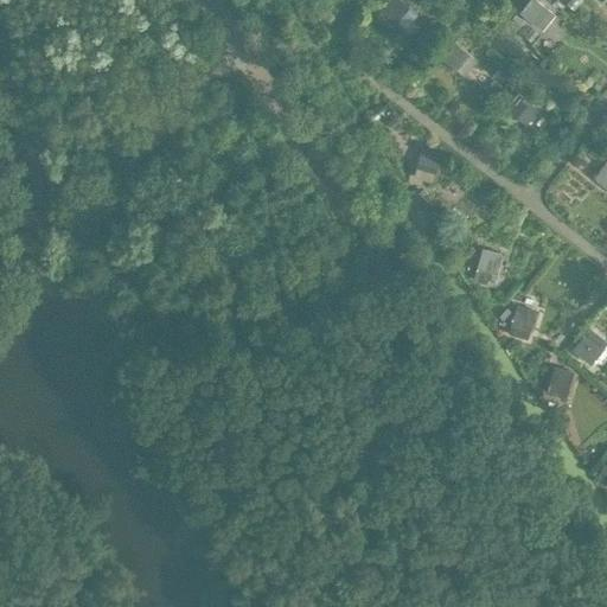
[(396,24),(408,8),(410,6),(401,0),(389,0),(381,11),(396,24)]
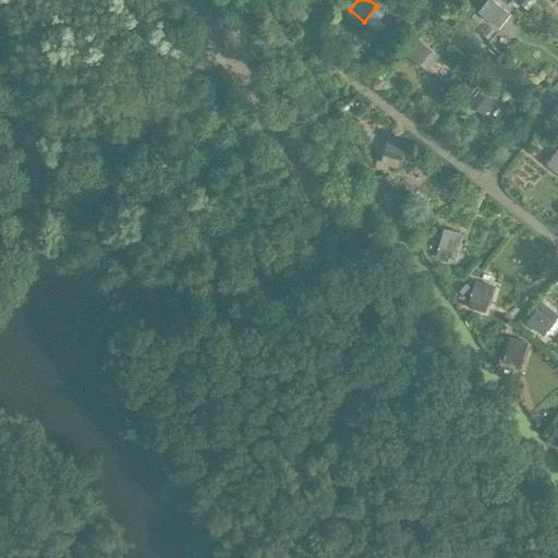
[(509,14),(490,0),(487,0),(478,13),(498,29),(509,14)]
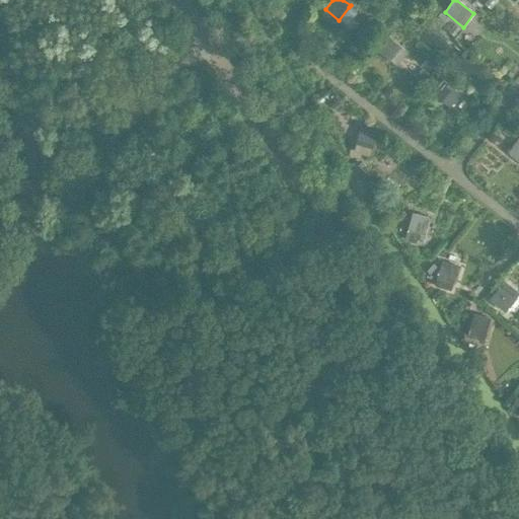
[(408,52),(387,35),(377,49),(396,65),(408,52)]
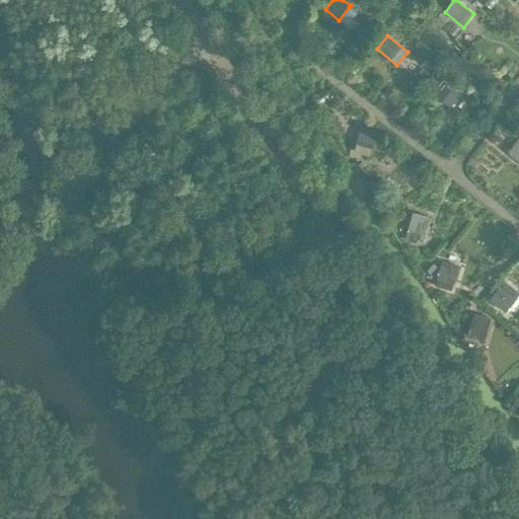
[(460,94),(440,79),(428,95),(433,98),(435,96),(449,107),(460,94)]
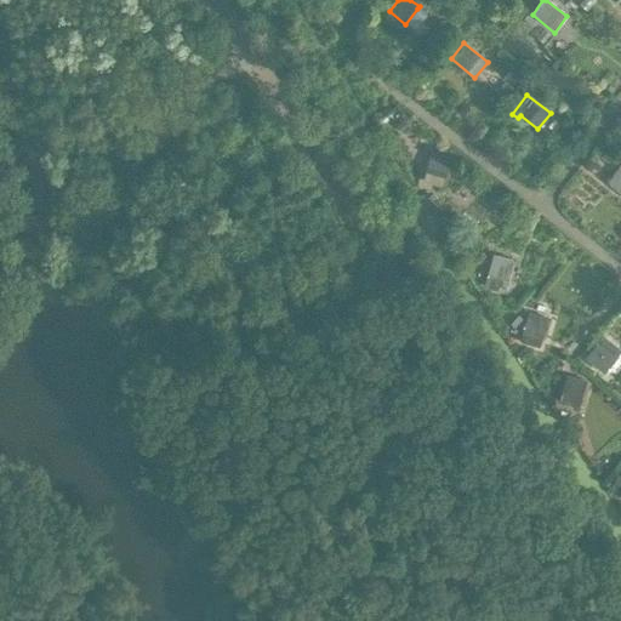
[(442,187),(451,155),(432,151),(423,181),(442,187)]
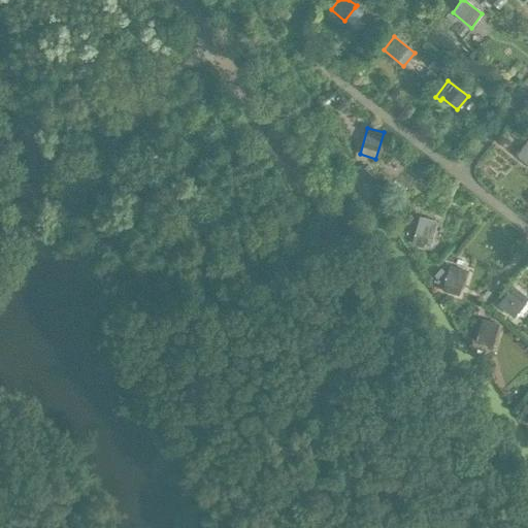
[(527,142),(516,156),(527,165),(527,142)]
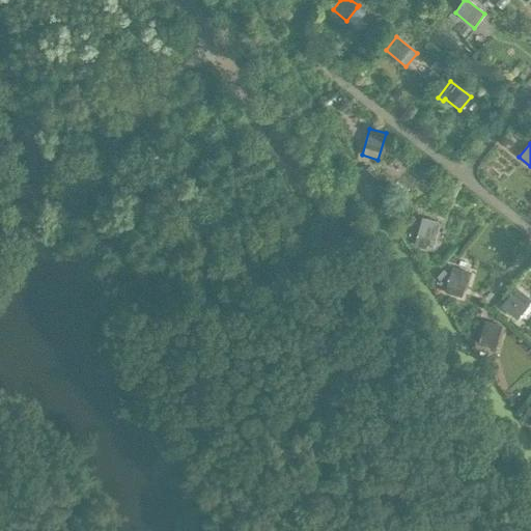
[(431,250),(439,222),(422,217),(414,245),(431,250)]
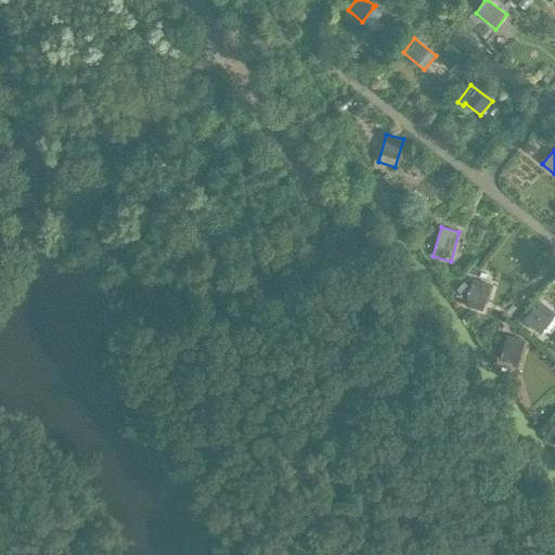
[(482,310),(490,284),(473,279),(464,306),(482,310)]
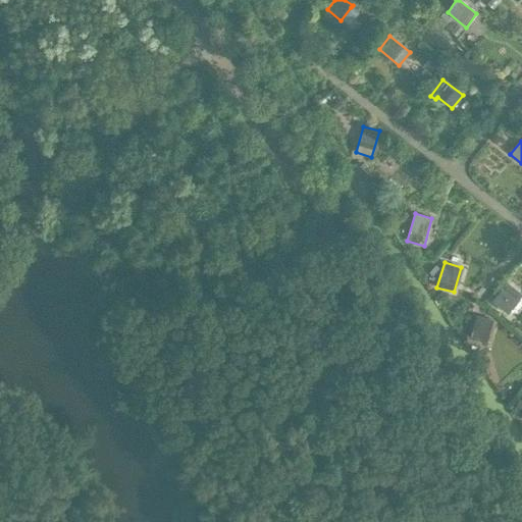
[(503,289),(492,302),(506,312),(516,300),(503,289)]
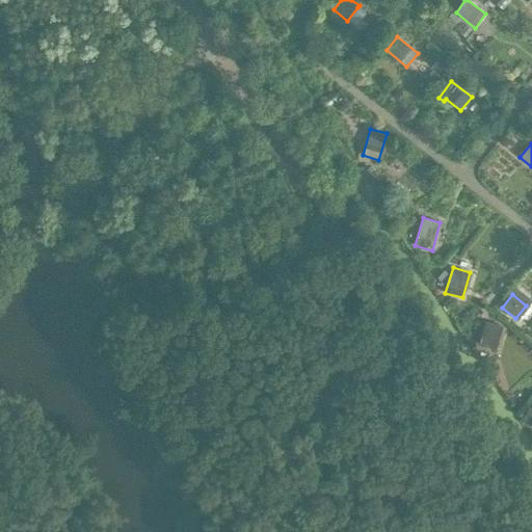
[(496,349),(503,326),(486,321),(479,344),(496,349)]
